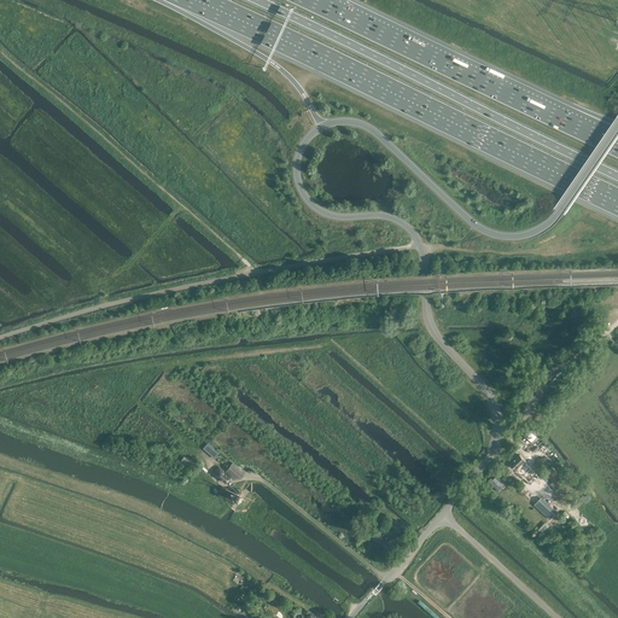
[(203,448),(215,459),(220,453),(208,442),(203,448)]
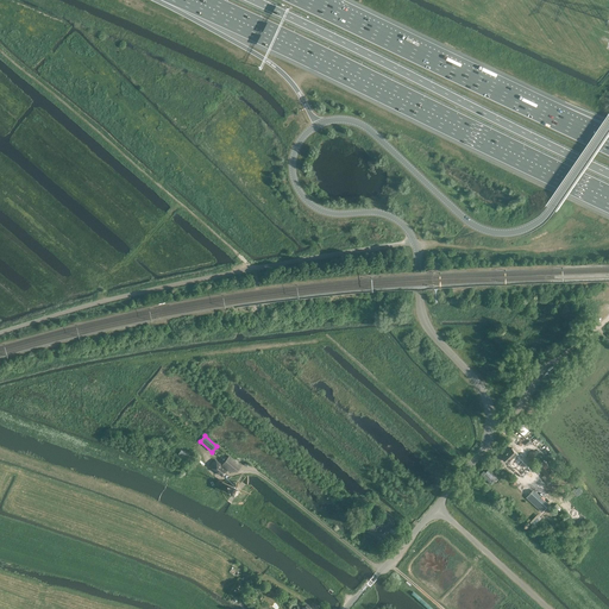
[(186,457),(190,451),(183,445),(179,452),(186,457)]
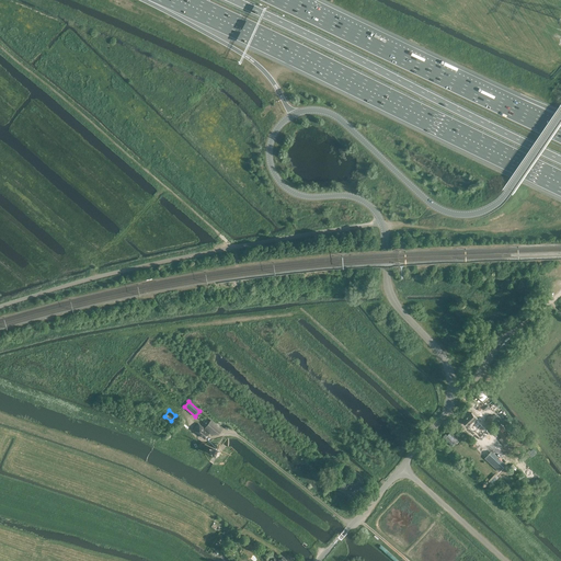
[(488,432),(476,420),(478,419),(471,412),(462,421),(469,427),(468,430),(470,431),(471,430),(480,439),(488,432)]
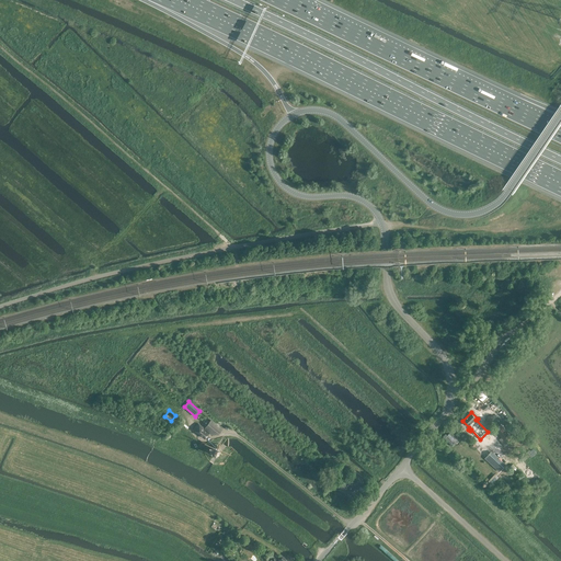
[(213,435),(216,434),(219,433),(222,430),(210,420),(204,428),(213,435)]
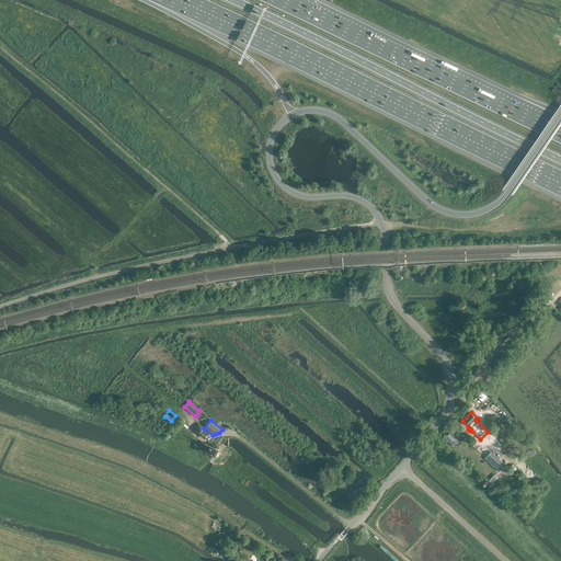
[(198,424),(194,430),(205,438),(208,434),(202,428),(203,427),(198,424)]
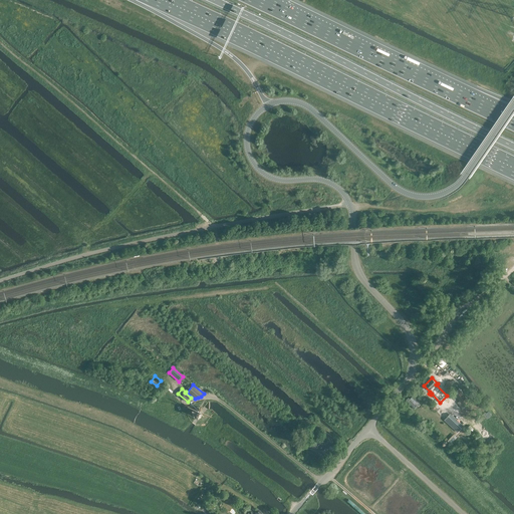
[(457,403),(461,407),(469,401),(459,389),(453,393),(460,401),(457,403)]
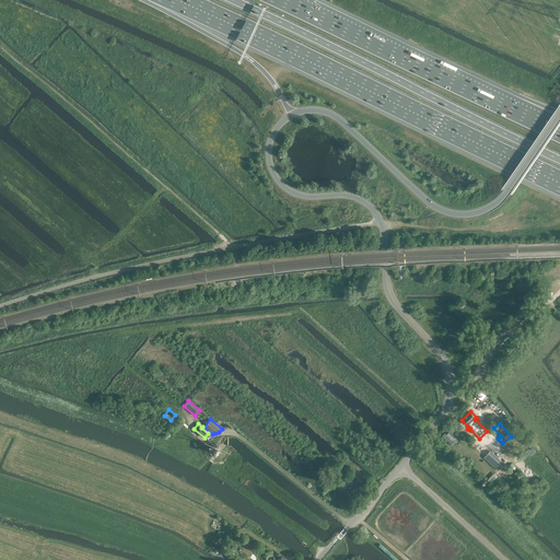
[(216,445),(211,445),(210,448),(210,453),(213,455),(218,454),(220,451),(219,447),(216,445)]
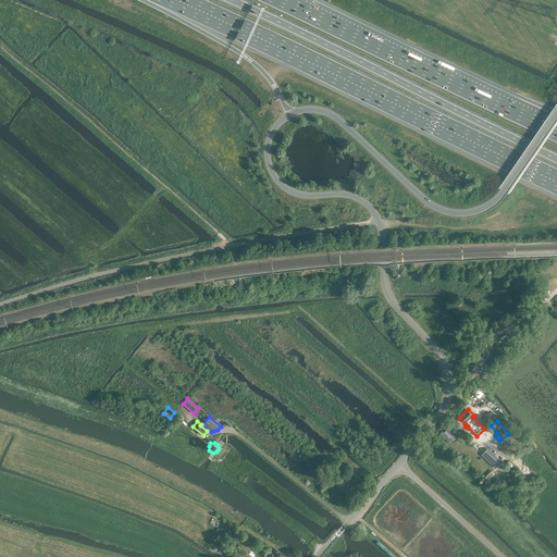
[(481,456),(495,468),(504,459),(496,450),(491,445),(481,456)]
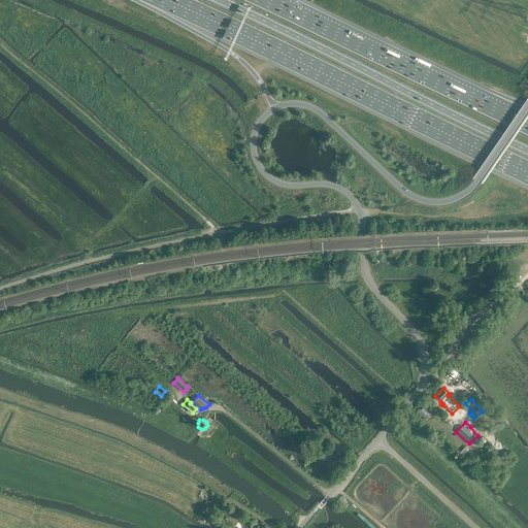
[(334,442),(329,449),(339,457),(343,452),(334,442)]
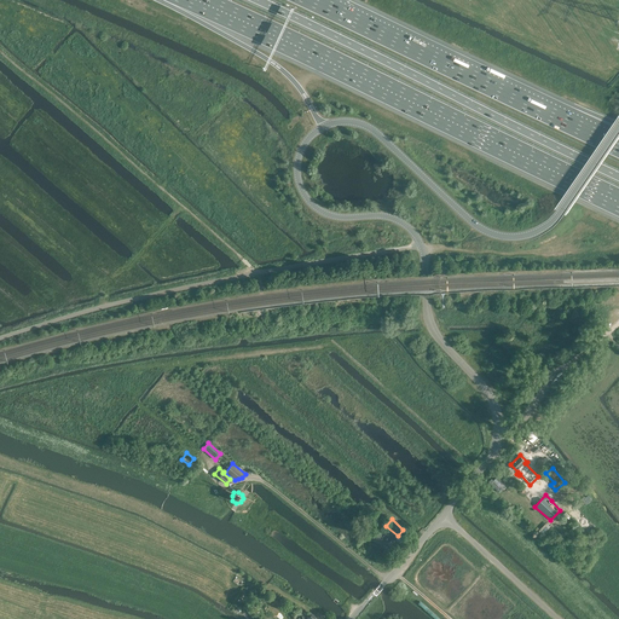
[(397,543),(379,527),(370,537),(388,553),(397,543)]
